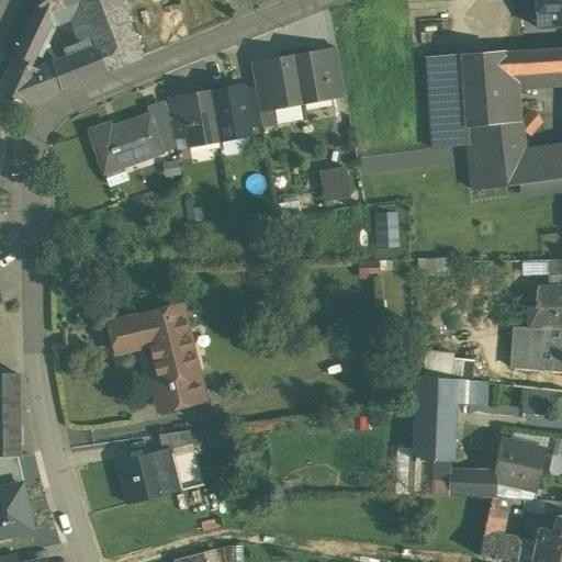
[(96,48),(53,65),(63,88),(141,57),(119,0),(41,0),(13,60),(29,67),(55,12),(77,2),(96,48)]
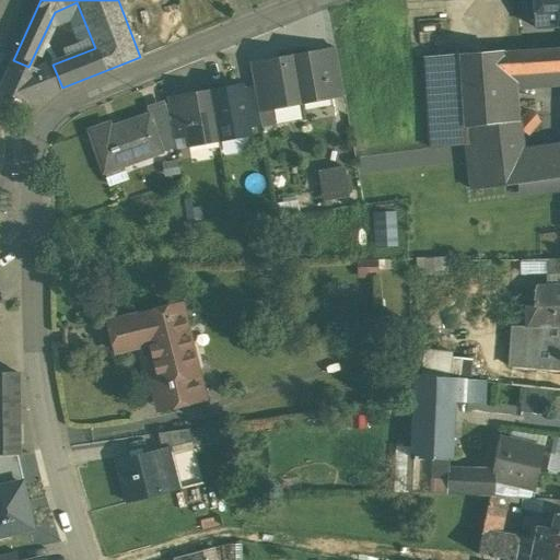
[(559,0),(532,0),(534,22),(556,21),(556,26),(559,26),(559,0)]
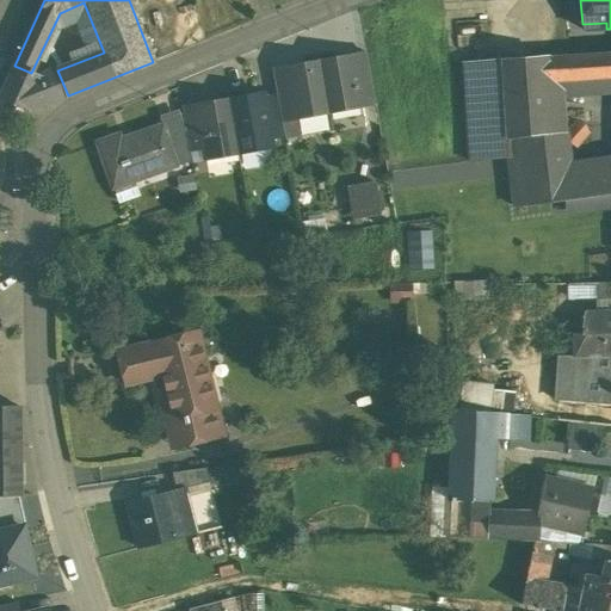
[(610,53),(567,57),(547,59),(548,84),(610,78),(610,53)]
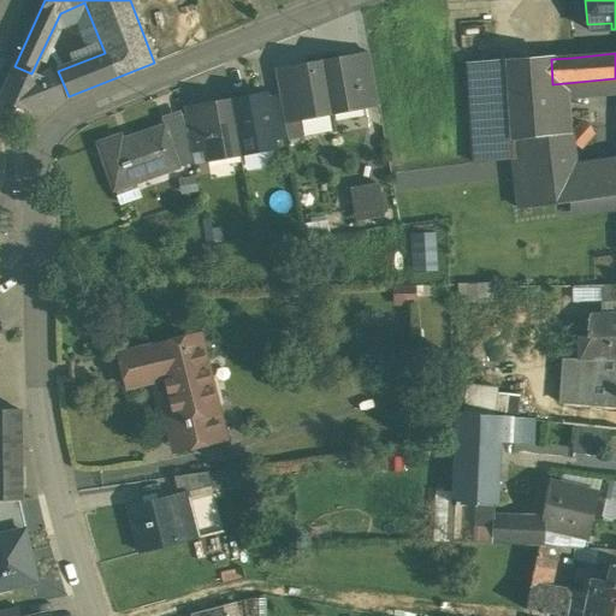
[(368,54),(355,57),(363,108),(378,106),(368,54)]
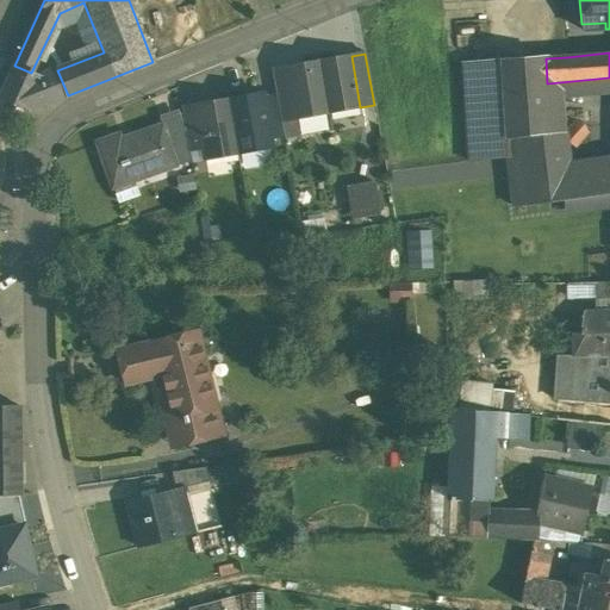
[(352,56),(318,62),(328,113),(360,107),(352,56)]
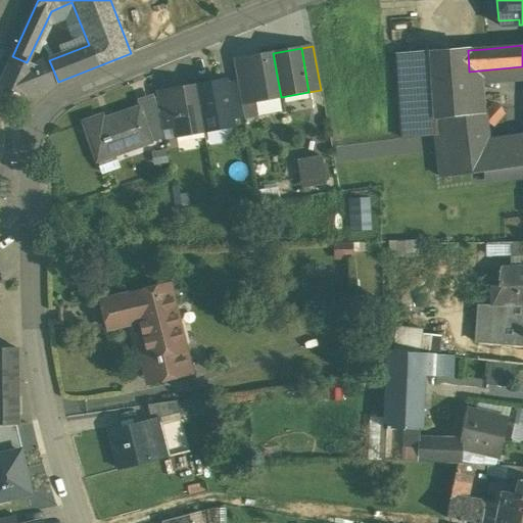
[(468,48),(429,50),(433,120),(434,120),(446,119),(472,115),(471,97),(469,72),(468,50),(468,48)]
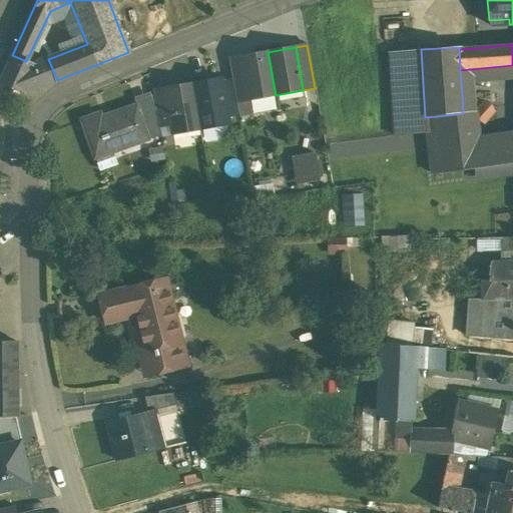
[(421,49),(389,52),(395,137),(428,133),(426,117),(425,117),(421,49)]
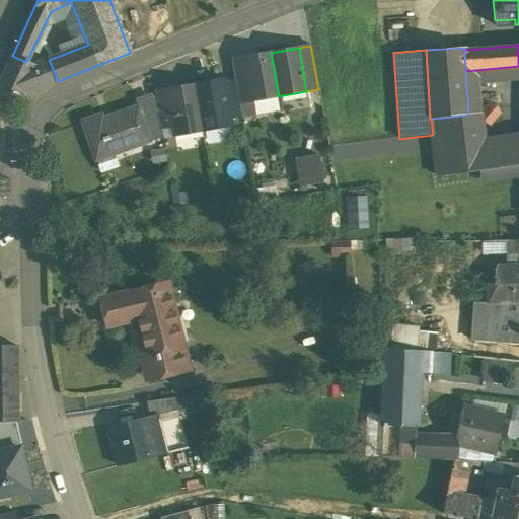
[(271,53),(243,58),(250,101),(279,96),(271,53)]
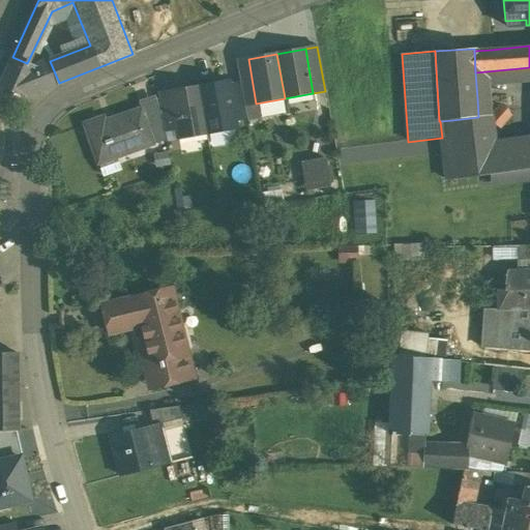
[(27,63),(12,57),(0,84),(0,86),(23,98),(23,97),(59,83),(50,61),(35,67),(27,63)]
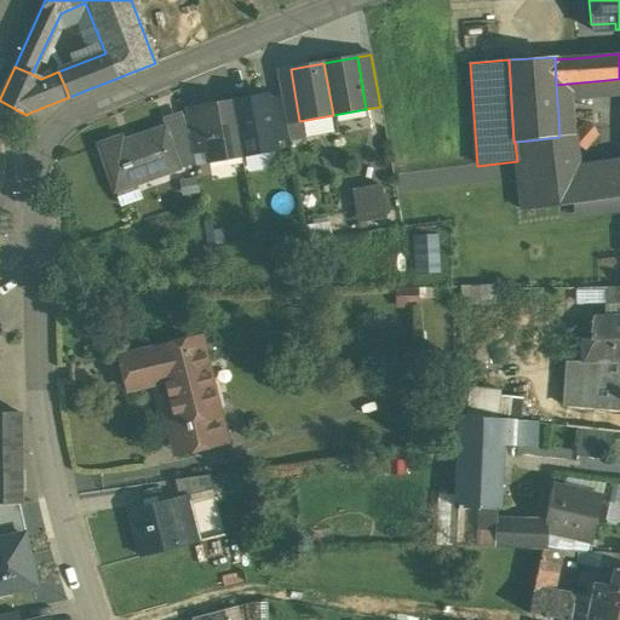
[(291,69),(276,72),(280,96),(286,124),(299,121),(291,69)]
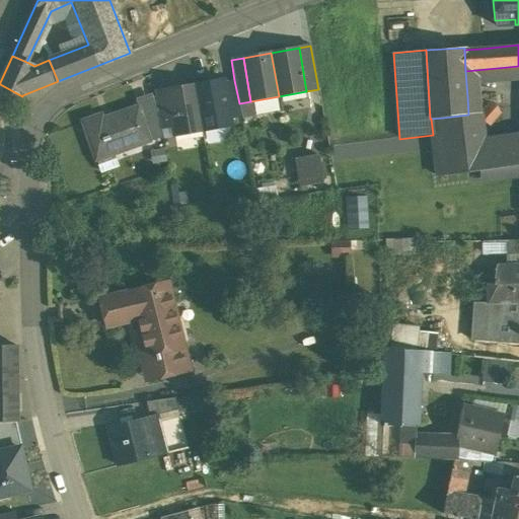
[(222,80),(195,85),(203,130),(230,125),(229,119),(223,82),(222,80)]
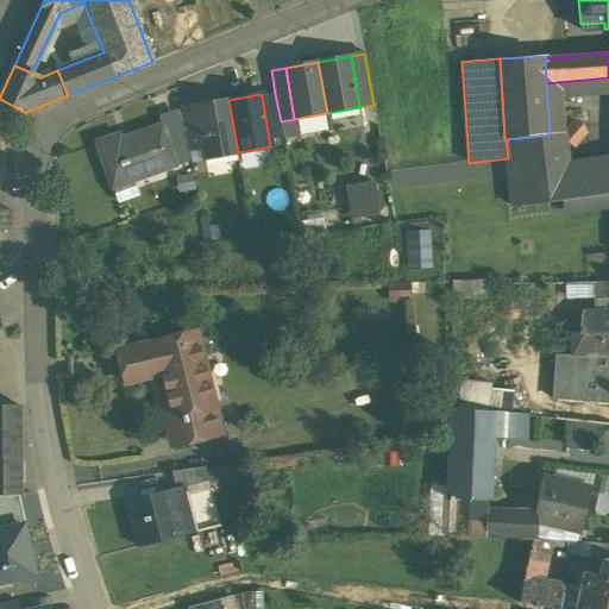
[(275,94),(262,96),(269,139),(283,137),(281,121),(275,94)]
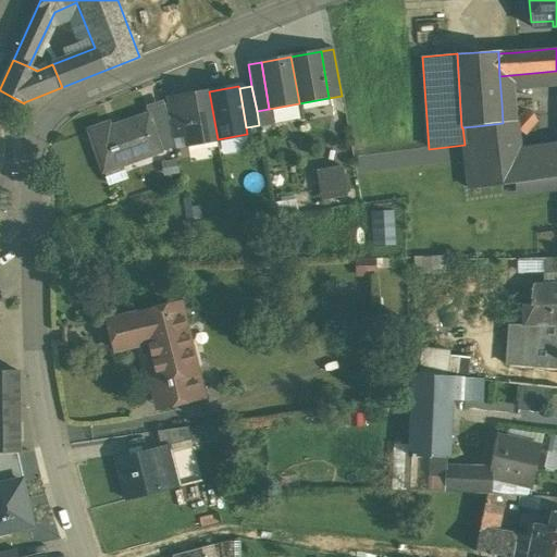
[(209,91),(178,97),(185,134),(187,145),(218,139),(209,91)]
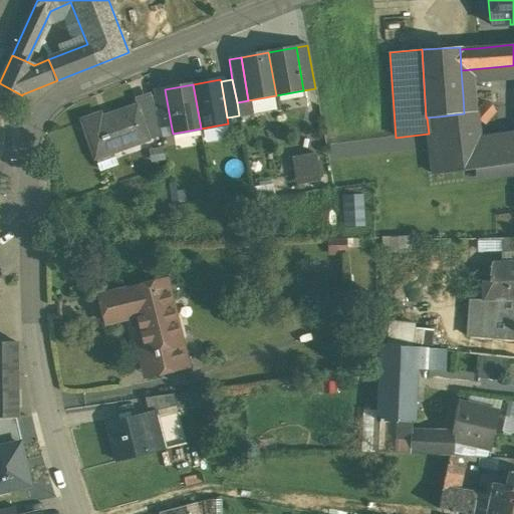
[(137,105),(141,116),(157,111),(150,92),(135,98),(137,105)]
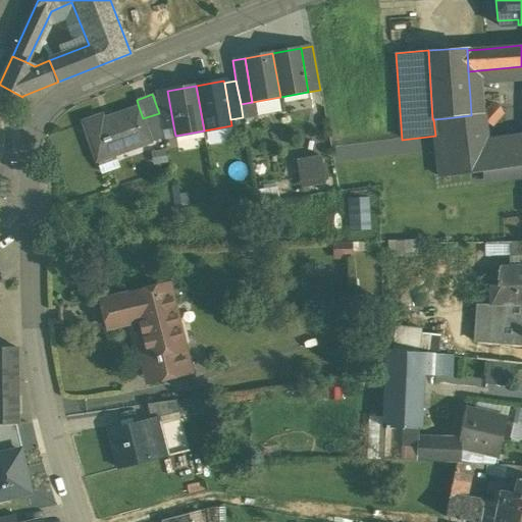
[(168,94),(156,96),(159,114),(161,127),(173,125),(168,94)]
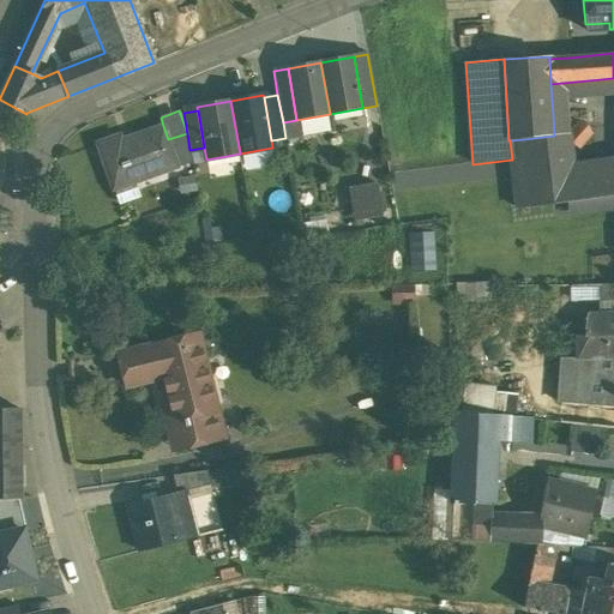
[(563,113),(553,114),(554,136),(564,134),(563,113)]
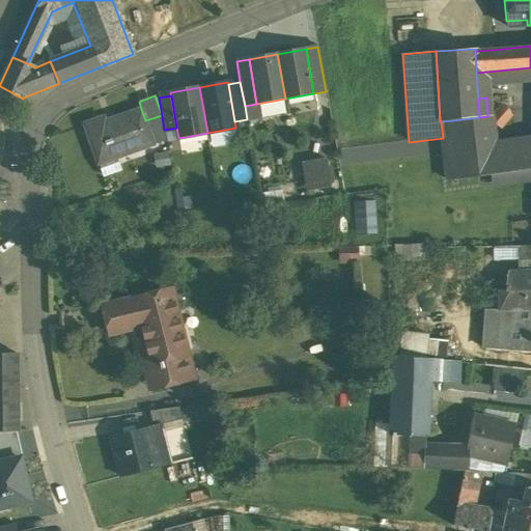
[(141,109),(106,121),(104,117),(83,124),(98,164),(112,159),(154,144),(145,120),(141,109)]
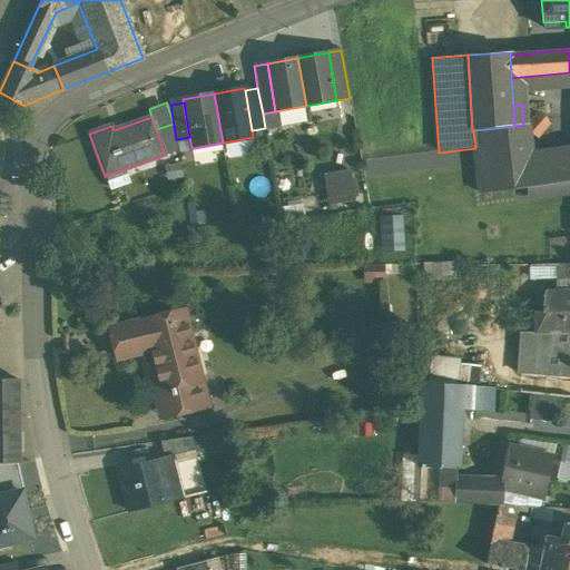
[(174,125),(156,129),(165,155),(178,150),(176,139),(174,125)]
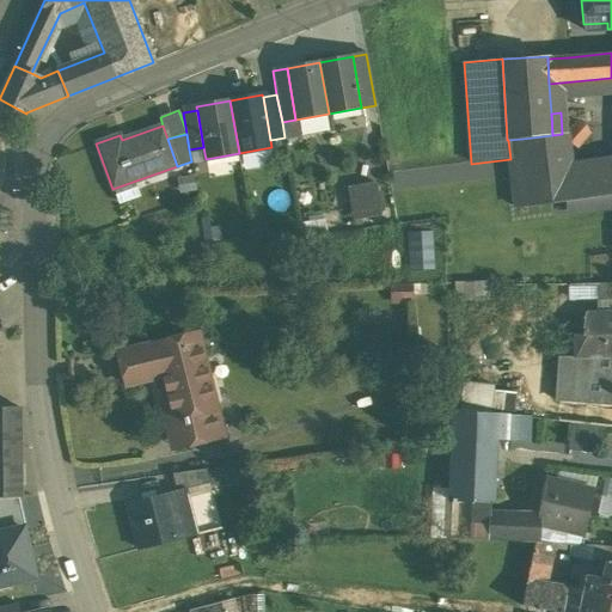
[(552,135),(522,139),(525,155),(525,158),(527,173),(532,206),(570,201),(567,170),(562,134),(552,135)]
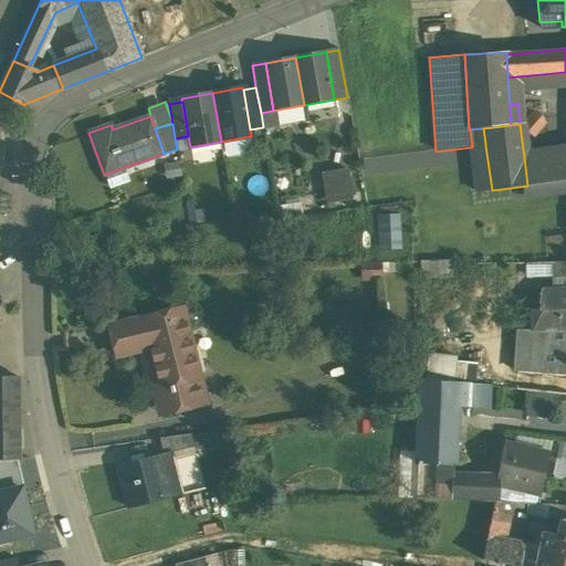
[(483,128),(470,129),(472,147),(485,144),(483,128)]
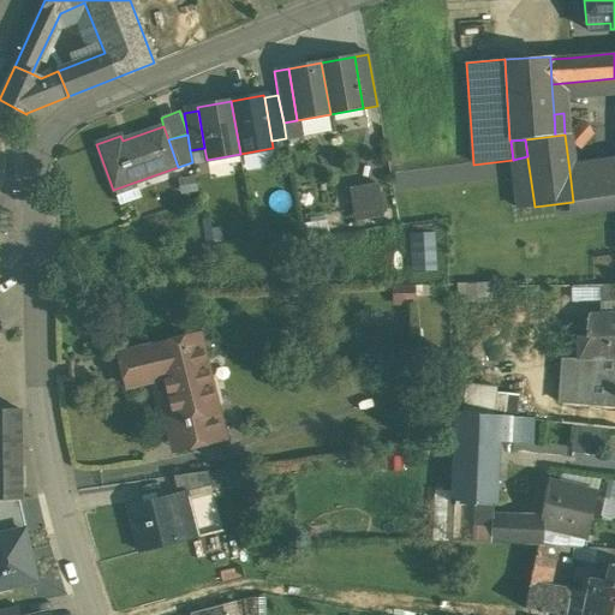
[(614,167),(609,165),(569,171),(573,202),(614,195),(614,167)]
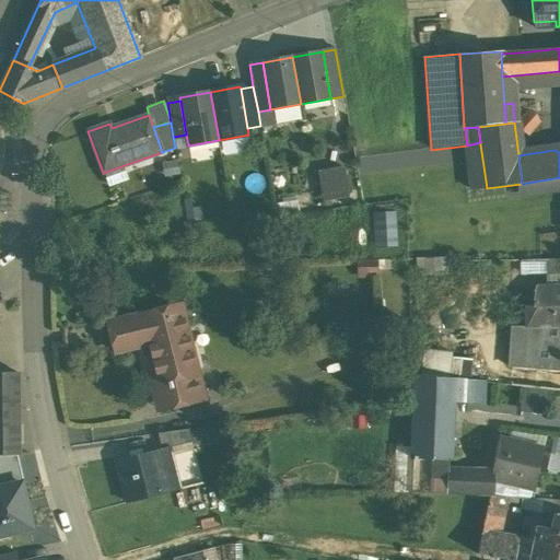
[(482,159),(468,161),(473,190),(487,188),(482,159)]
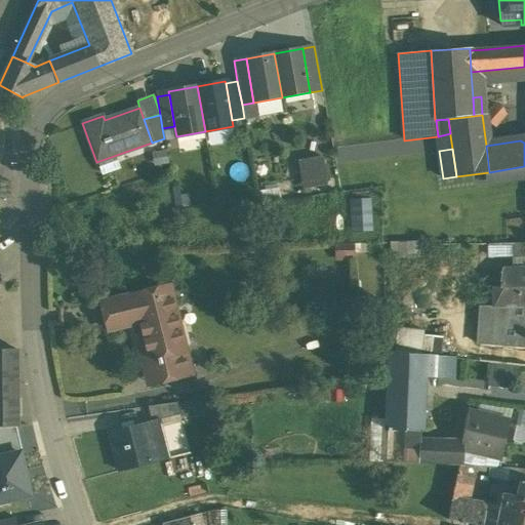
[(111,157),(96,162),(101,174),(116,169),(111,157)]
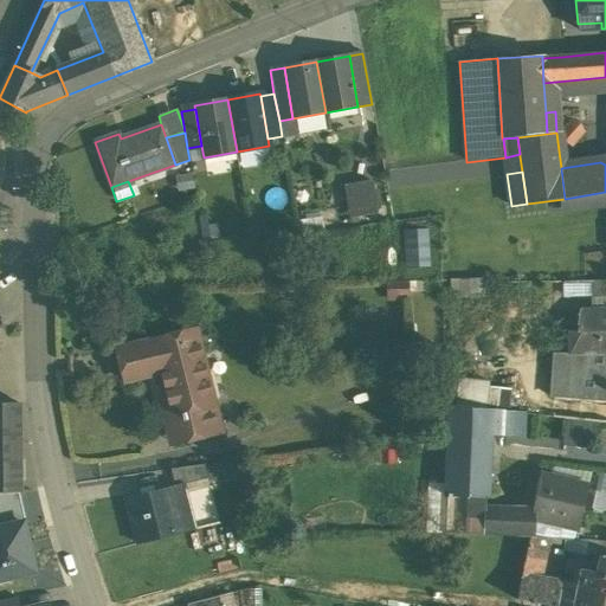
[(372,181),(343,187),(348,214),(376,210),(372,181)]
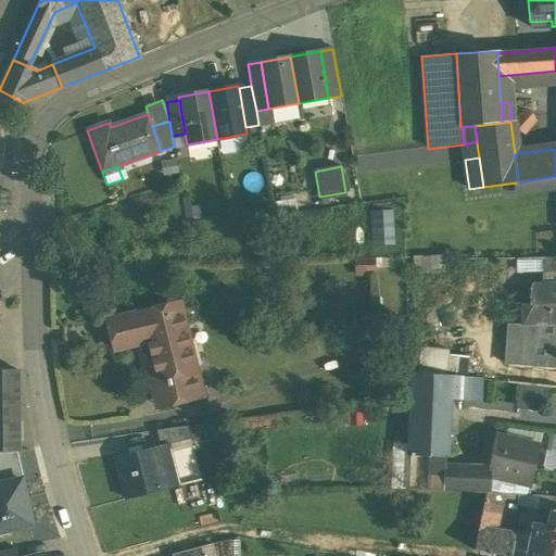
[(369,209),(371,243),(394,242),(393,209),(369,209)]
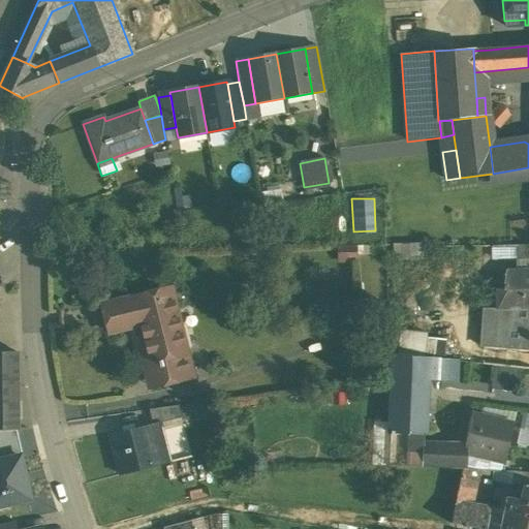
[(528,245),(518,245),(519,259),(528,258),(528,245)]
